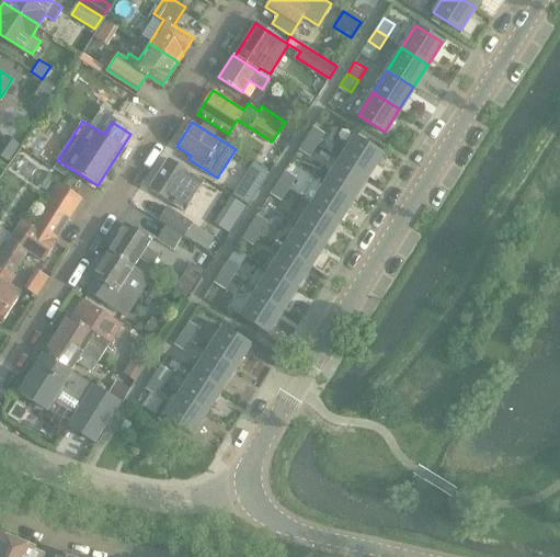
[(317,144),(324,133),(313,125),(306,136),(317,144)]
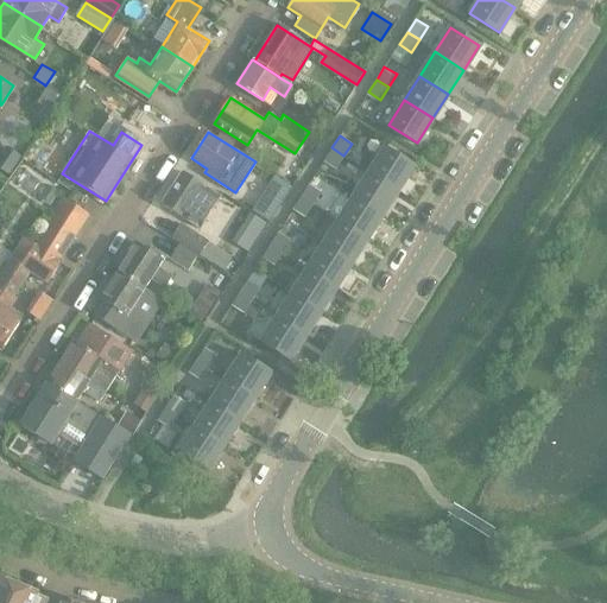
[(0,166),(10,172),(21,153),(5,144),(0,151),(0,166)]
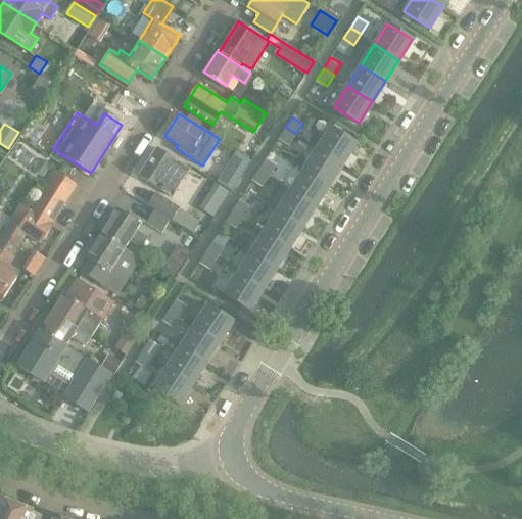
[(295,134),(285,127),(279,137),(289,144),(295,134)]
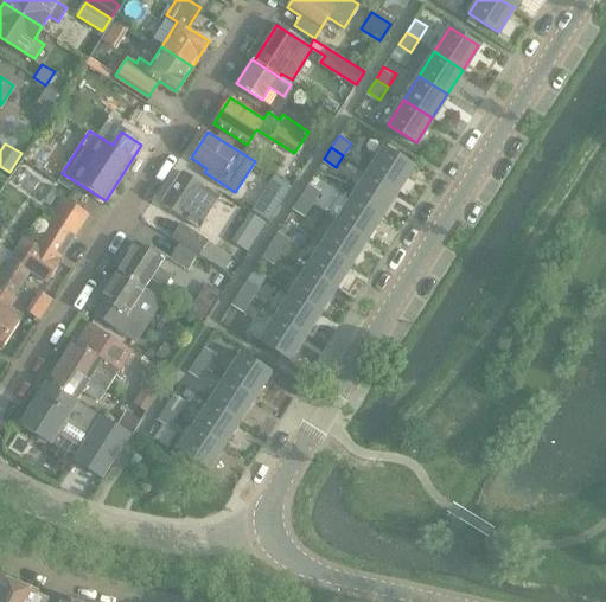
[(413,165),(383,147),(368,172),(396,190),(413,165)]
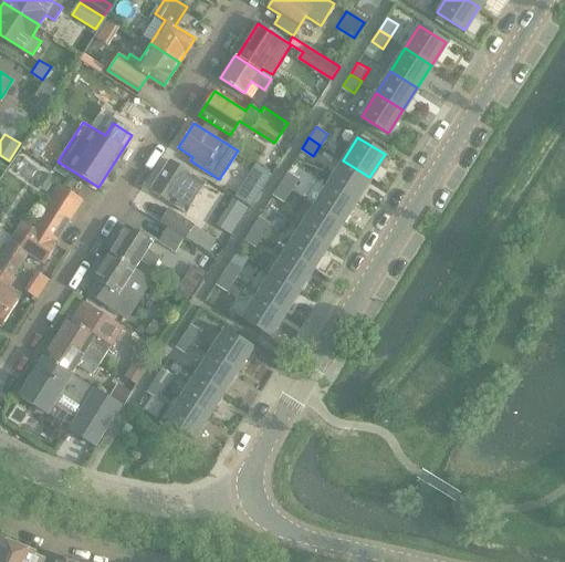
[(206,181),(170,159),(152,189),(187,211),(206,181)]
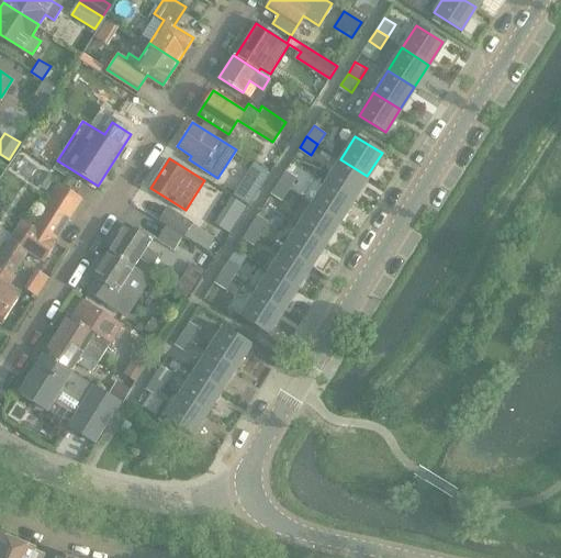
[(367,176),(340,159),(326,181),(354,199),(367,176)]
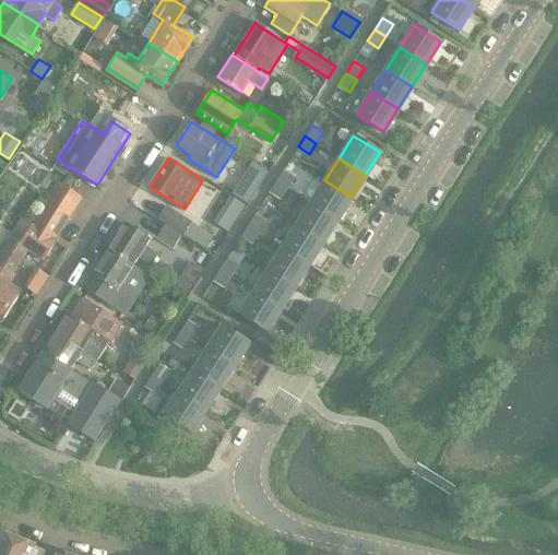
[(250,179),(258,185),(269,169),(260,164),(250,179)]
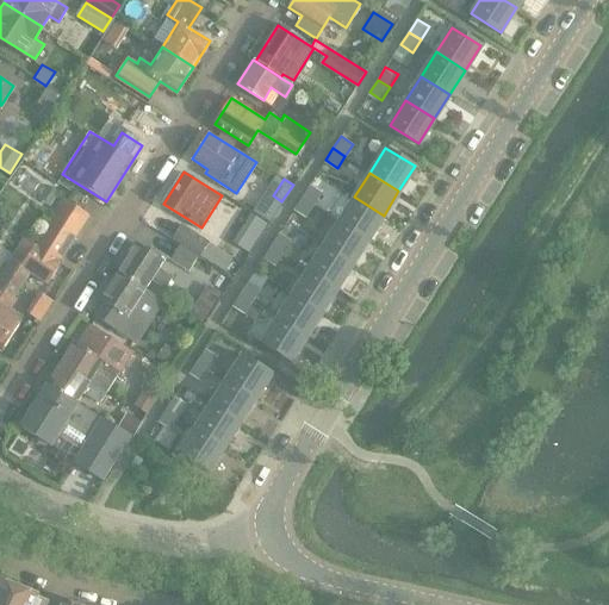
[(37,197),(50,205),(60,192),(47,182),(37,197)]
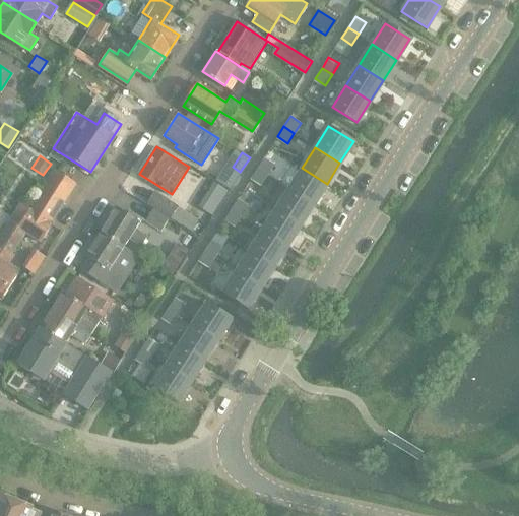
[(268,174),(275,164),(264,156),(257,167),(268,174)]
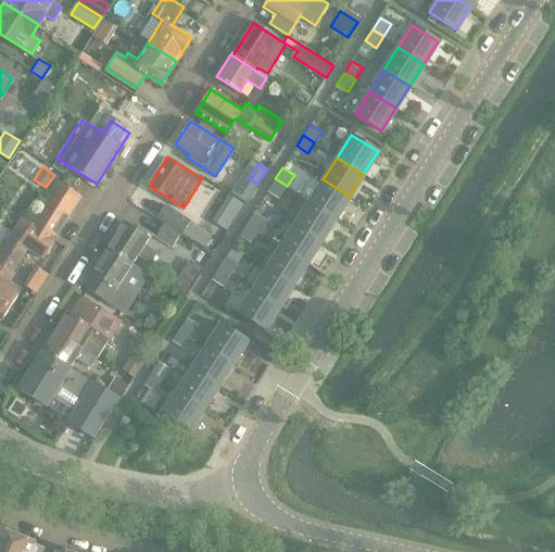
[(287,186),(275,178),(268,190),(280,198),(287,186)]
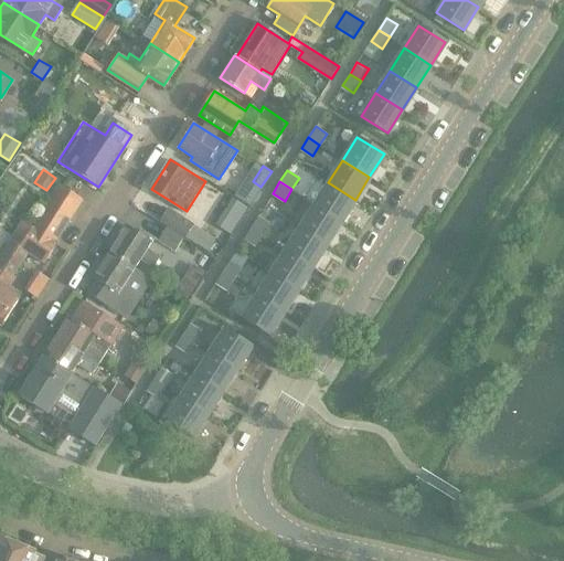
[(355,200),(328,182),(314,204),(341,222),(355,200)]
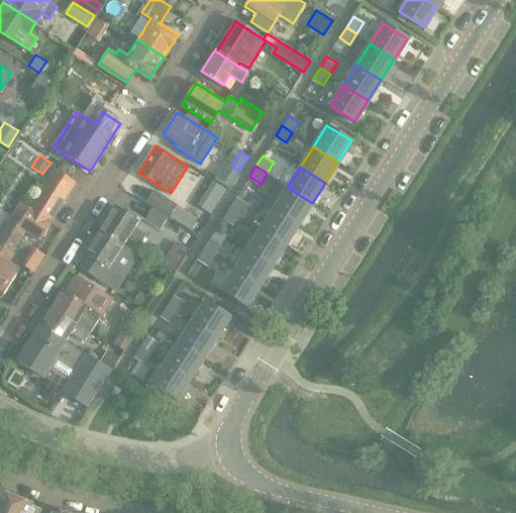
[(47,177),(69,190),(75,181),(54,168),(47,177)]
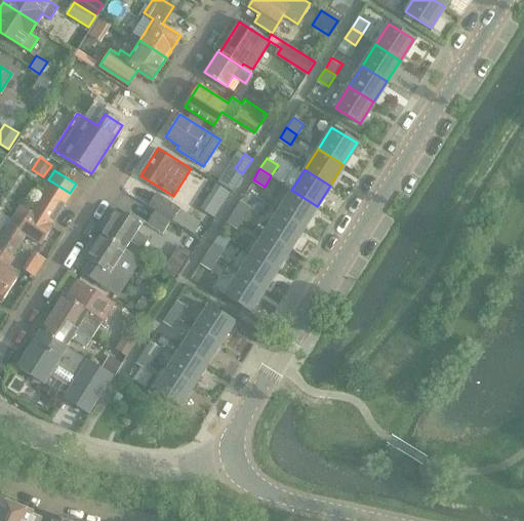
[(43,188),(64,202),(70,193),(48,179),(43,188)]
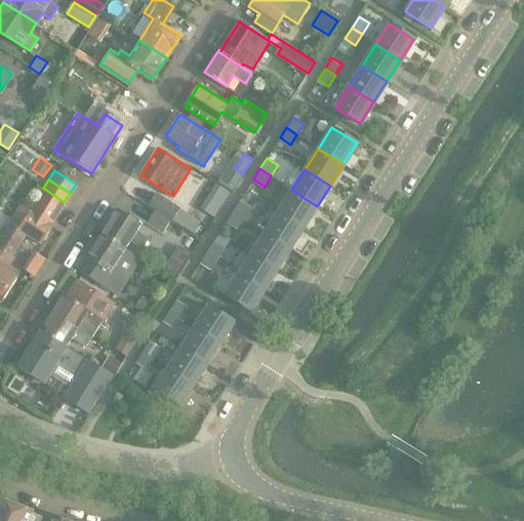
[(216,183),(208,195),(220,204),(229,192),(216,183)]
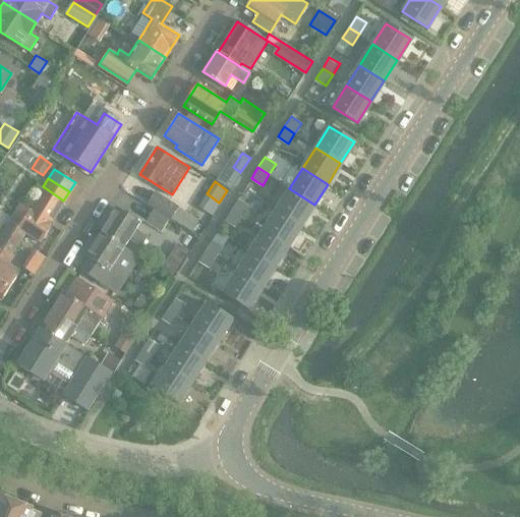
[(29,208),(50,222),(63,200),(43,186),(29,208)]
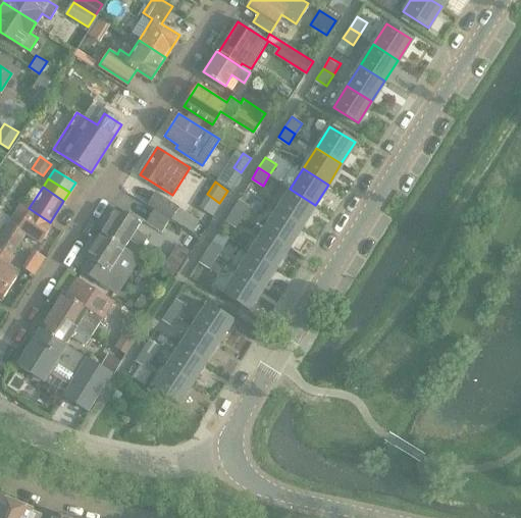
[(315,205),(290,189),(276,210),(302,225),(315,205)]
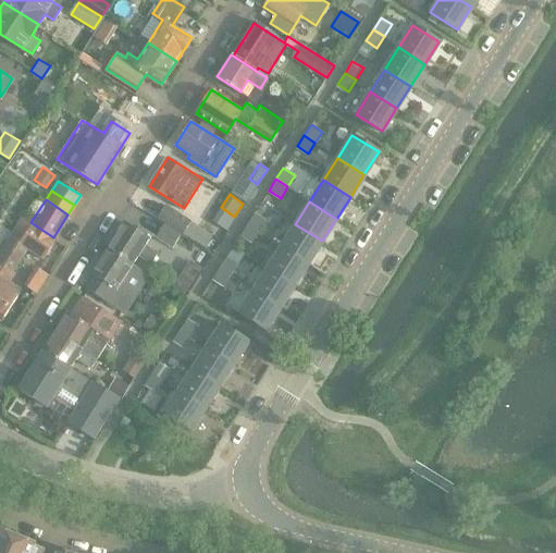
[(165,203),(158,214),(205,246),(213,233),(165,203)]
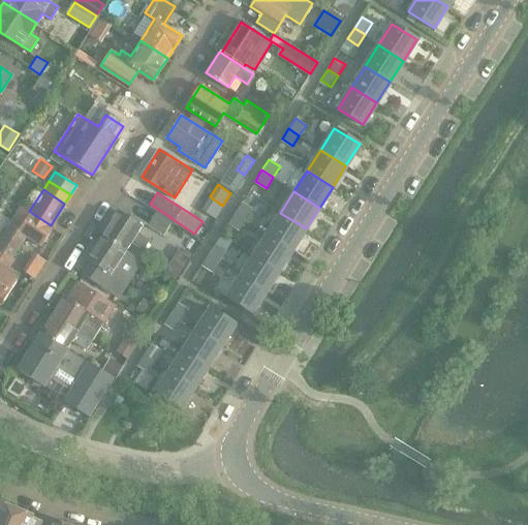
[(248,221),(254,211),(244,204),(237,214),(248,221)]
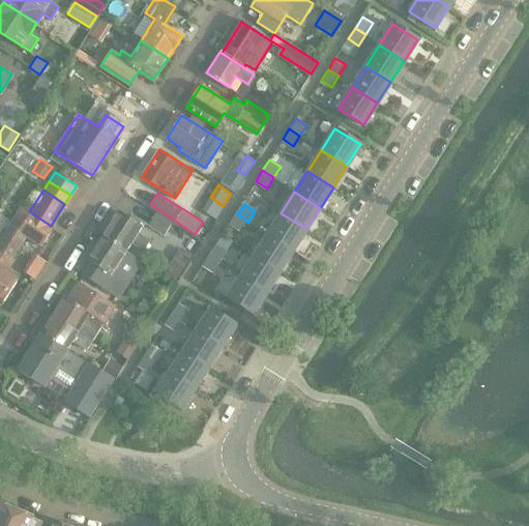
[(0,256),(28,213),(20,207),(0,237),(0,256)]
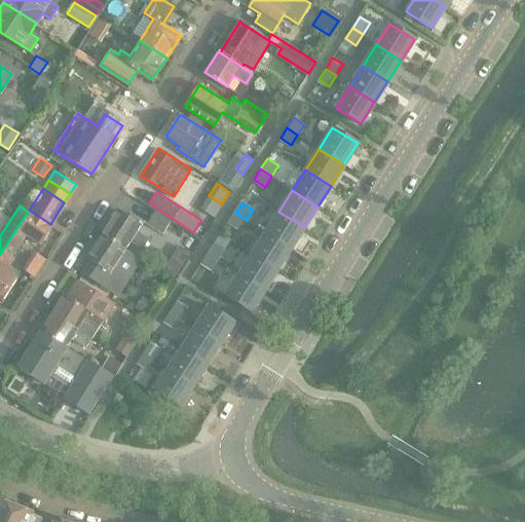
[(29,210),(28,212),(0,254),(0,302),(17,275),(1,265),(23,231),(39,241),(50,224),(29,210)]
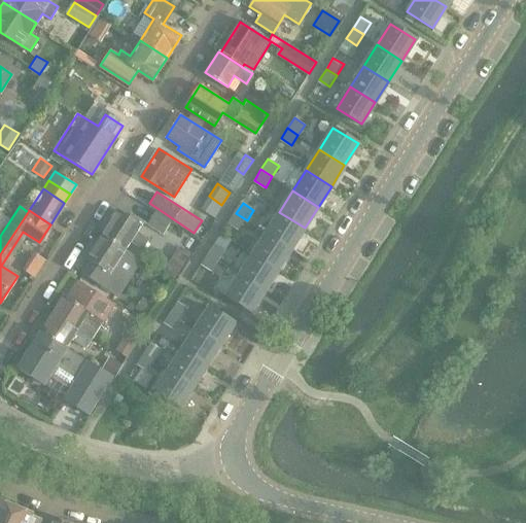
[(163,233),(171,219),(156,210),(148,223),(163,233)]
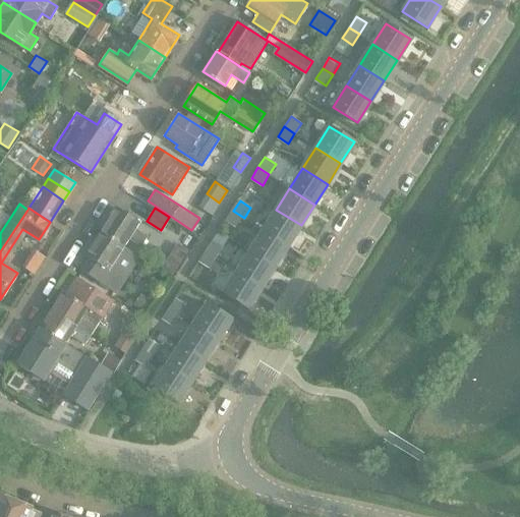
[(139,223),(142,219),(130,212),(128,215),(117,209),(102,232),(125,246),(130,238),(141,245),(148,237),(135,229),(139,223)]
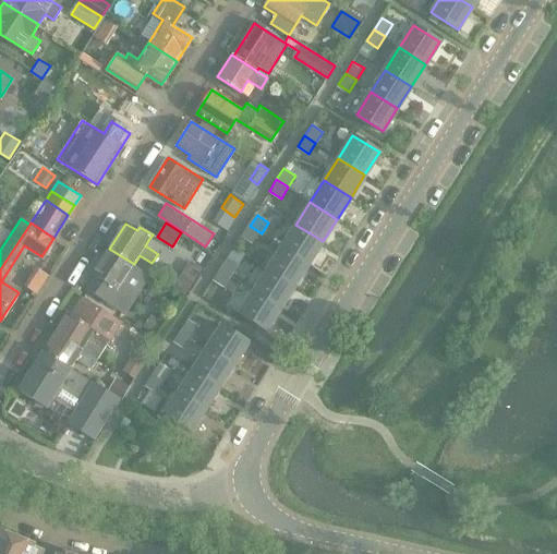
[(323,241),(295,225),(281,247),(309,263),(323,241)]
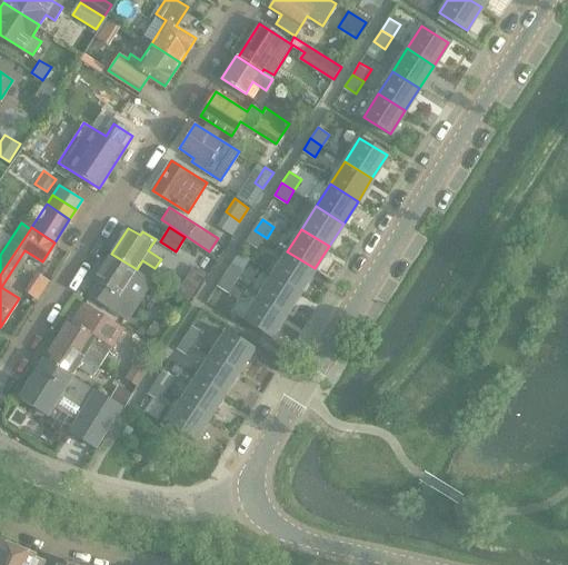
[(267,238),(255,230),(248,241),(259,249),(267,238)]
